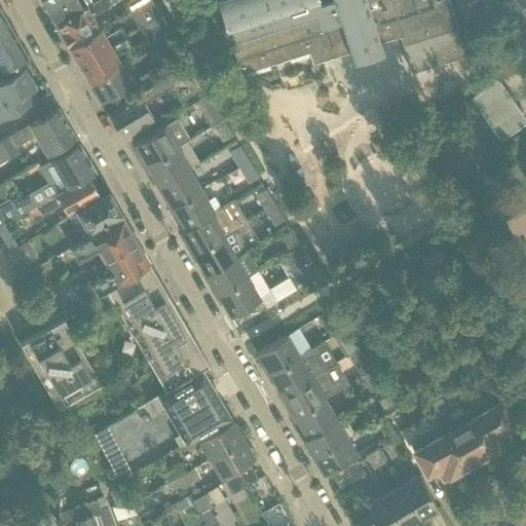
[(41,0),(55,25),(97,0),(41,0)]
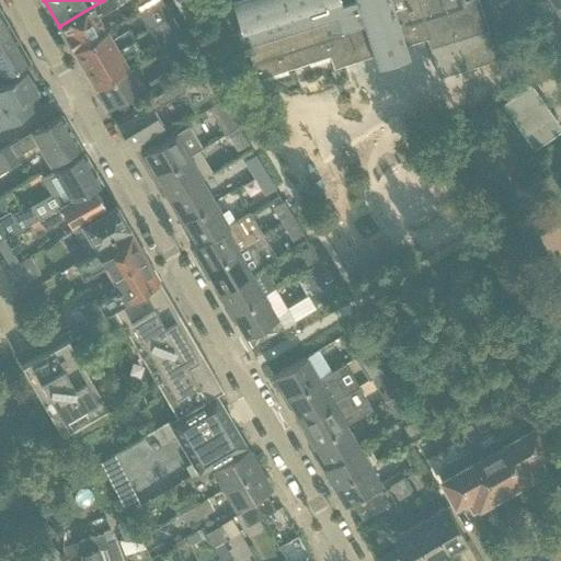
[(103,0),(59,26),(73,50),(106,31),(98,16),(116,6),(113,0),(103,0)]
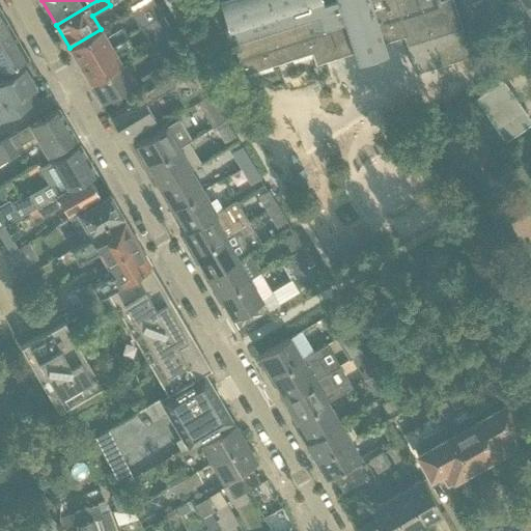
[(130,0),(127,2),(132,11),(150,0),(107,0),(110,5),(118,0),(130,0)]
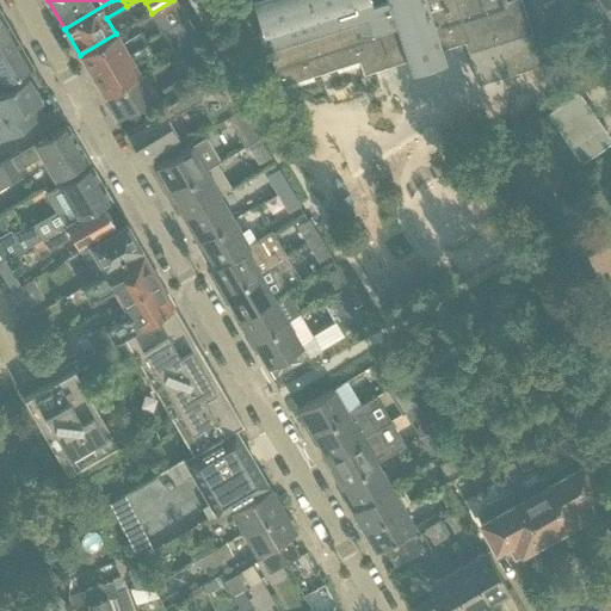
[(185,18),(174,0),(173,0),(152,13),(162,32),(185,18)]
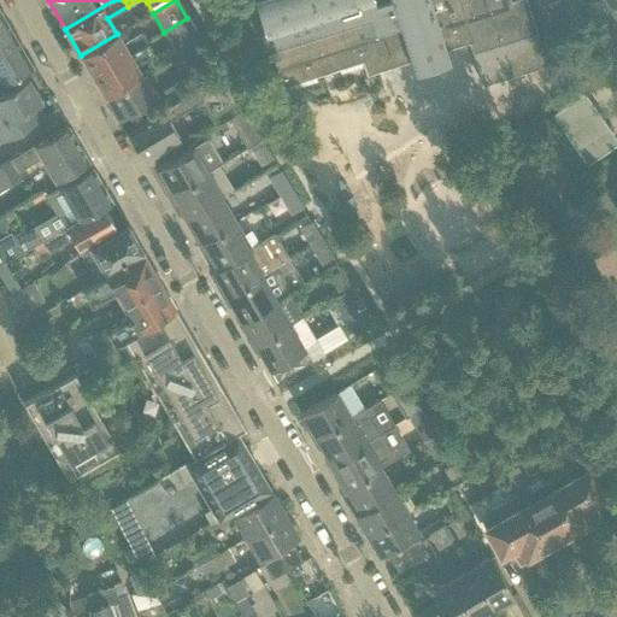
[(256,0),(253,1),(264,34),(259,35),(264,50),(269,47),(281,87),(285,86),(283,83),(360,58),(365,75),(375,71),(375,69),(409,58),(413,72),(448,62),(444,47),(456,43),(456,46),(470,41),(472,51),(471,51),(471,52),(472,52),(482,82),(481,82),(482,84),(536,68),(546,64),(546,63),(545,62),(544,63),(544,62),(534,33),(535,31),(535,30),(535,29),(533,30),(528,15),(522,0),(509,0),(507,1),(506,0),(256,0)]
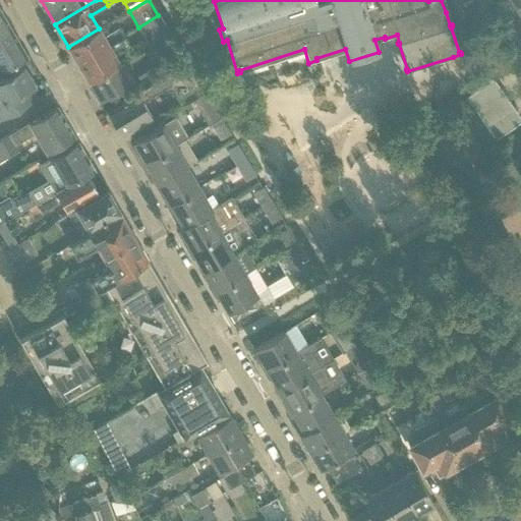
[(0,34),(10,29),(0,10),(0,34)]
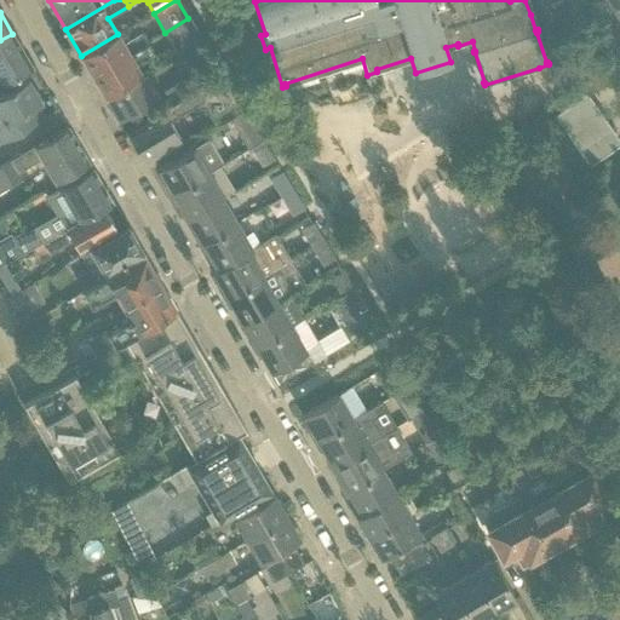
[(197,35),(188,18),(165,33),(174,49),(197,35)]
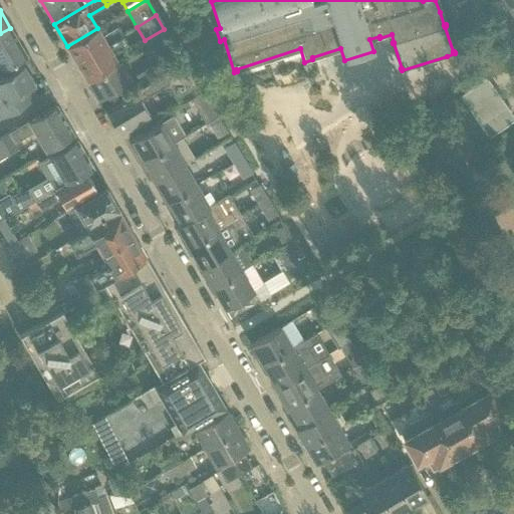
[(67,46),(77,62),(120,36),(115,26),(100,35),(97,28),(67,46)]
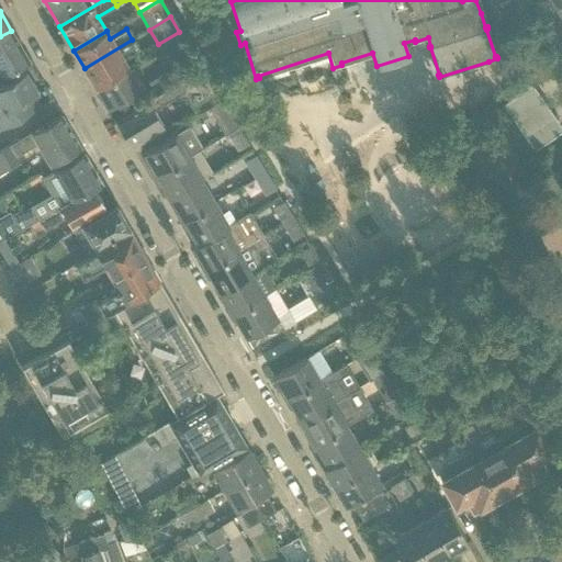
[(0,76),(0,77),(10,71),(29,60),(11,31),(0,36),(0,76)]
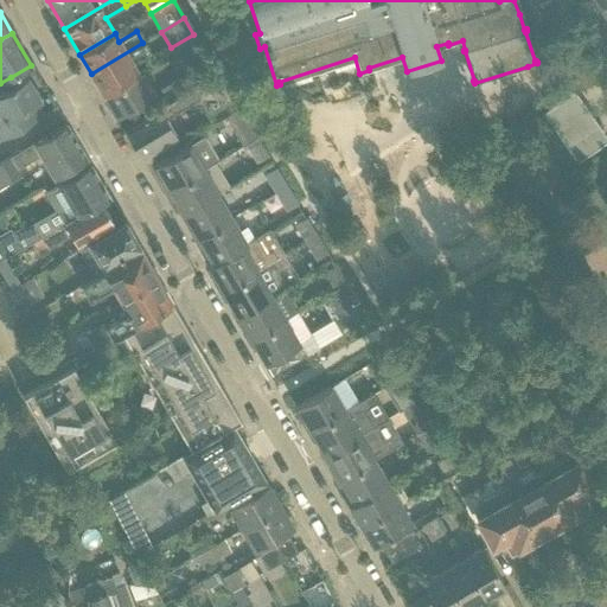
[(91,74),(102,93),(136,71),(131,62),(148,51),(142,43),(91,74)]
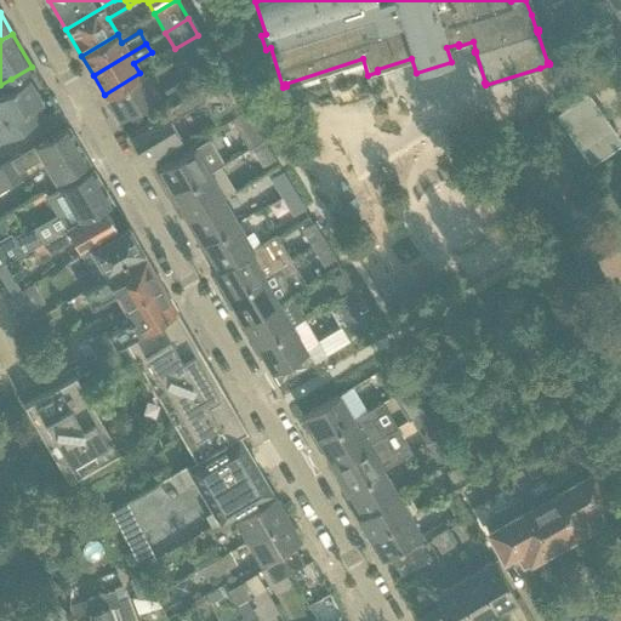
[(140,73),(104,95),(118,118),(157,95),(143,72),(141,74),(140,73)]
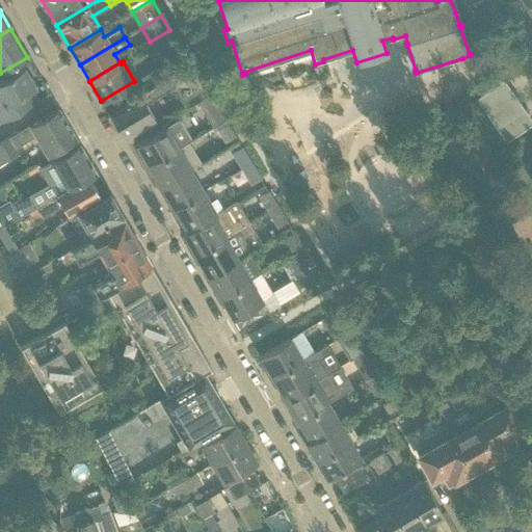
[(163,80),(147,89),(108,112),(123,137),(154,120),(144,104),(175,86),(187,107),(197,101),(209,95),(191,63),(163,80)]
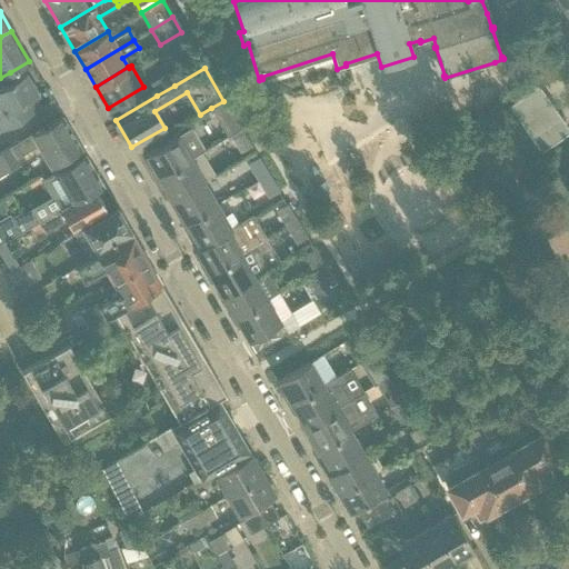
[(0,129),(39,108),(32,96),(38,92),(26,72),(0,86),(0,129)]
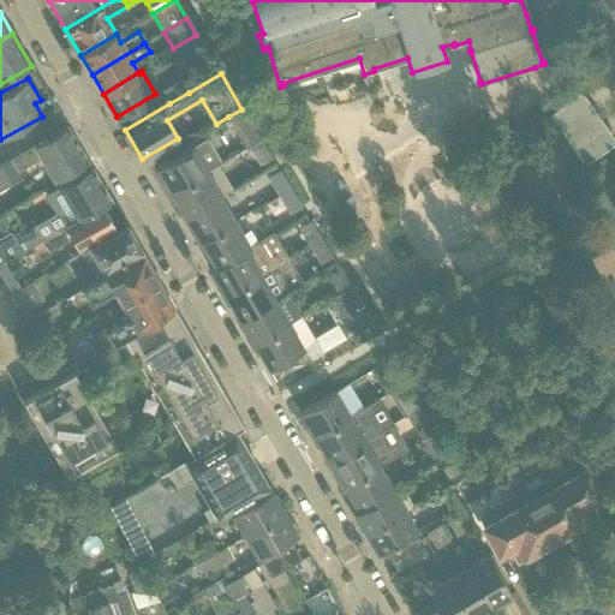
[(169,103),(189,93),(180,79),(162,90),(169,103)]
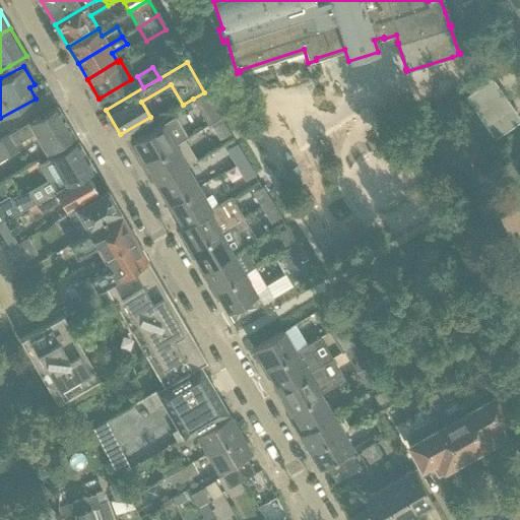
[(493,78),(466,96),(486,126),(513,108),(493,78)]
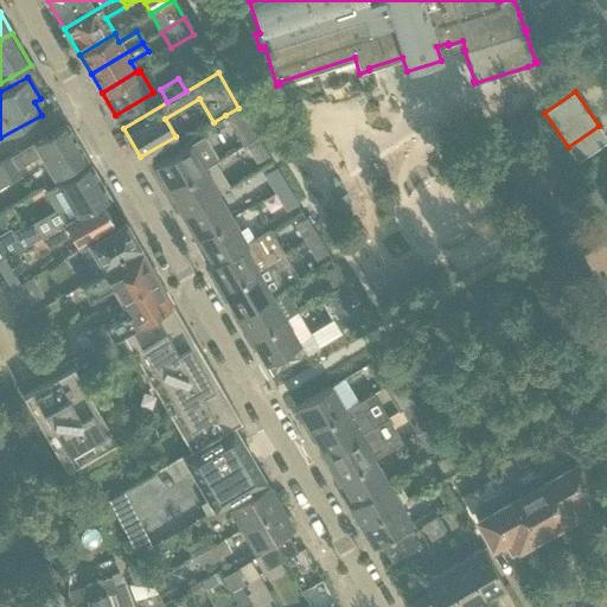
[(238,108),(225,115),(243,146),(257,138),(238,108)]
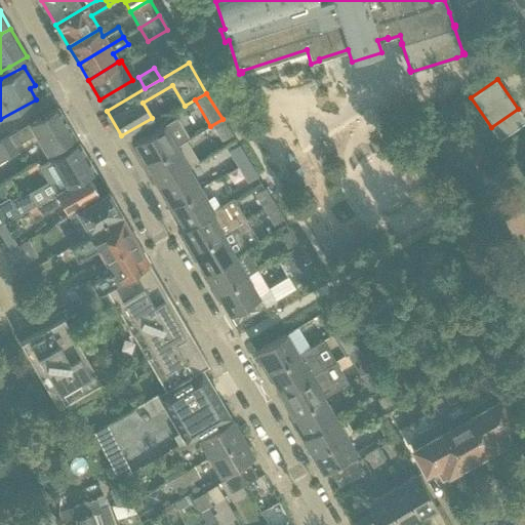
[(34,135),(45,155),(75,137),(56,107),(7,136),(13,147),(34,135)]
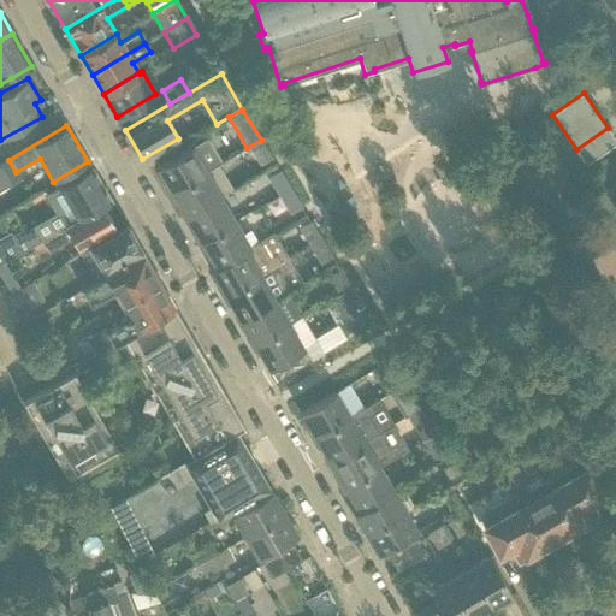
[(178,155),(157,167),(165,181),(163,183),(169,194),(206,172),(205,172),(220,163),(206,138),(190,147),(178,155)]
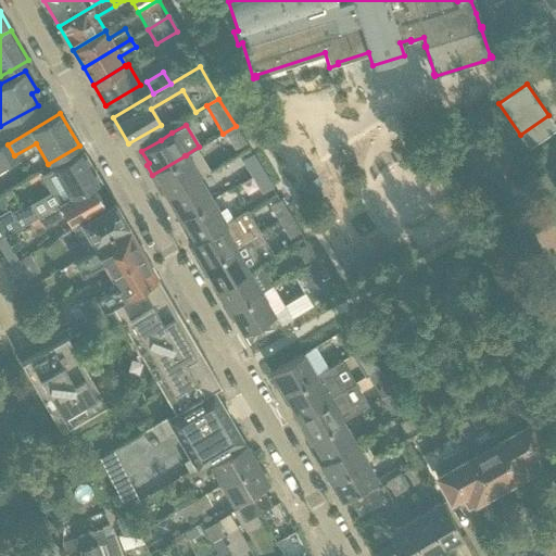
[(236,126),(223,134),(234,150),(245,142),(236,126)]
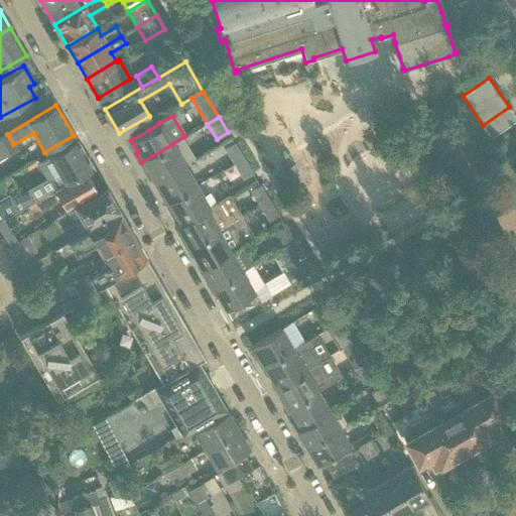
[(10,198),(18,211),(18,212),(35,202),(86,172),(93,168),(77,140),(38,162),(47,178),(20,195),(19,192),(10,198)]
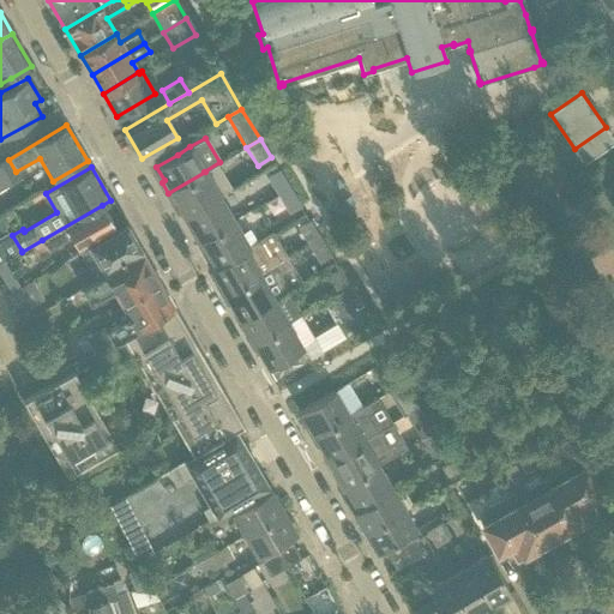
[(280,169),(266,178),(277,196),(290,187),(280,169)]
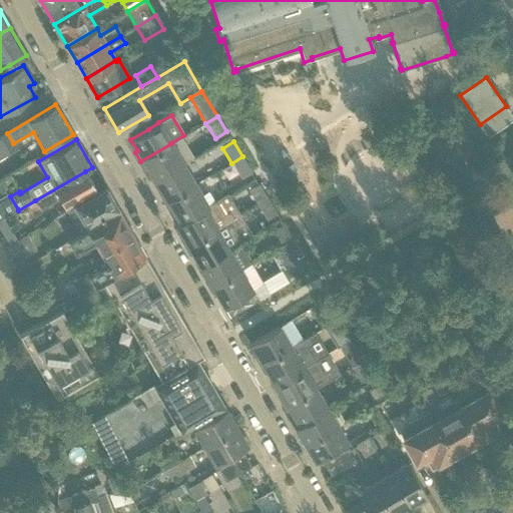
[(147,167),(155,180),(183,164),(171,143),(140,161),(144,168),(147,167)]
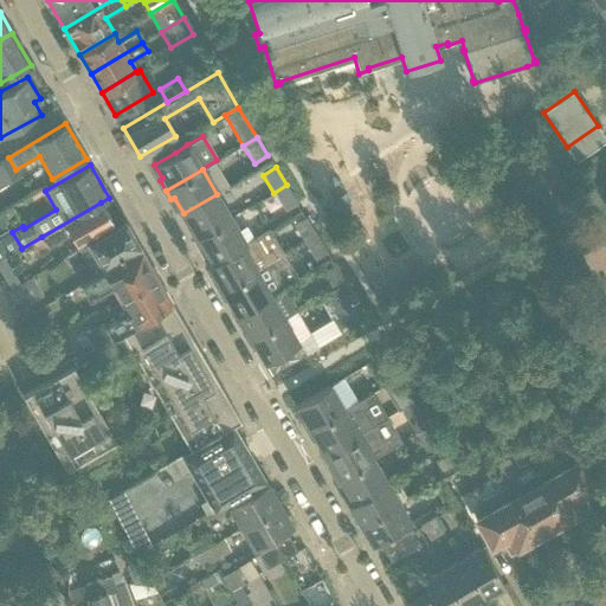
[(287,185),(274,193),(284,211),(297,204),(287,185)]
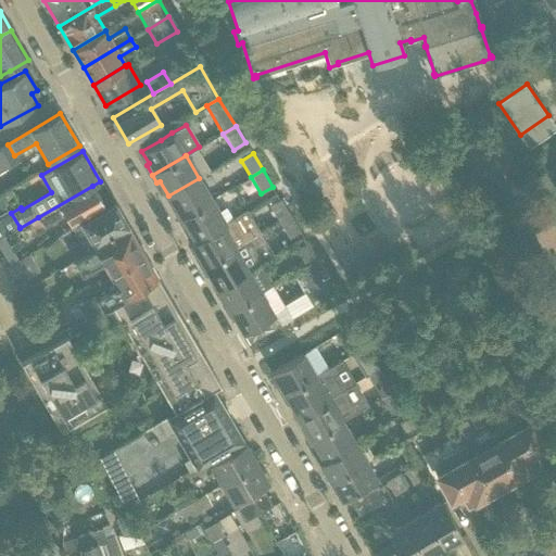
[(173,209),(178,219),(212,200),(199,178),(168,196),(175,207),(173,209)]
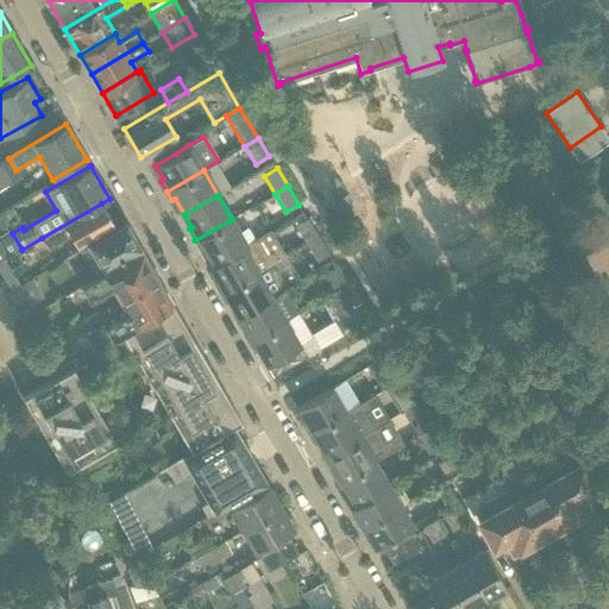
[(101,203),(42,238),(48,248),(69,236),(76,248),(114,225),(101,203)]
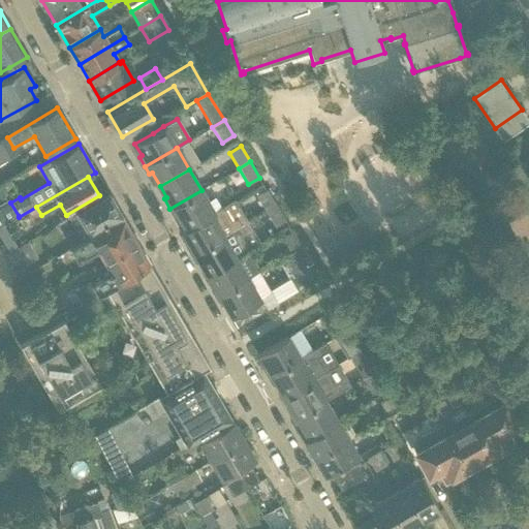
[(267,188),(255,195),(265,211),(276,205),(267,188)]
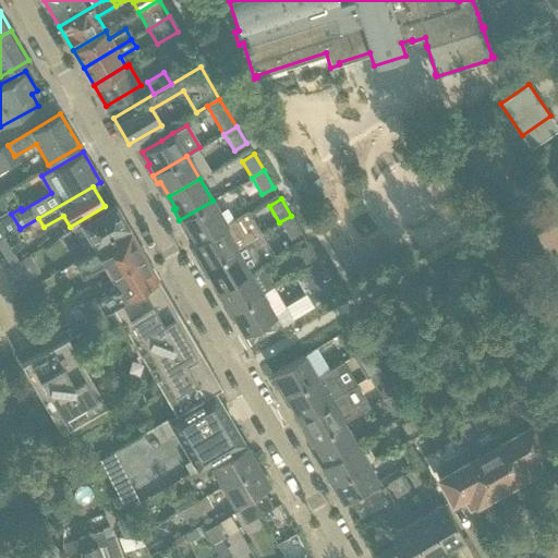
[(190,243),(191,244),(226,223),(213,201),(179,220),(183,228),(186,227),(194,240),(190,243)]
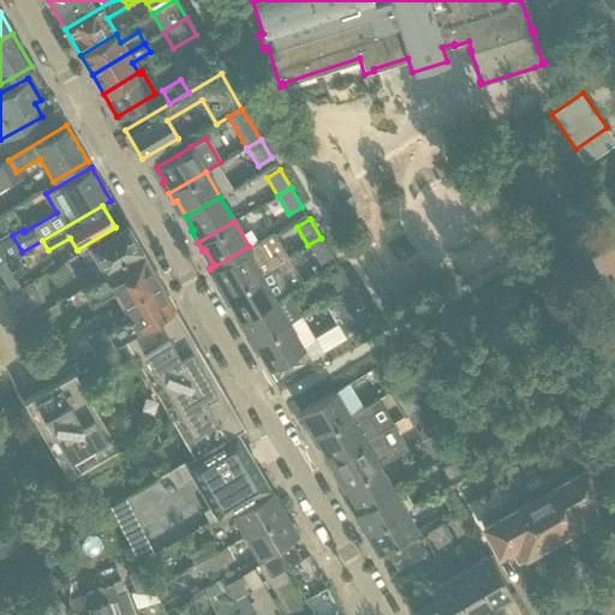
[(125,225),(66,260),(73,272),(83,267),(91,282),(103,275),(103,273),(141,251),(125,225)]
